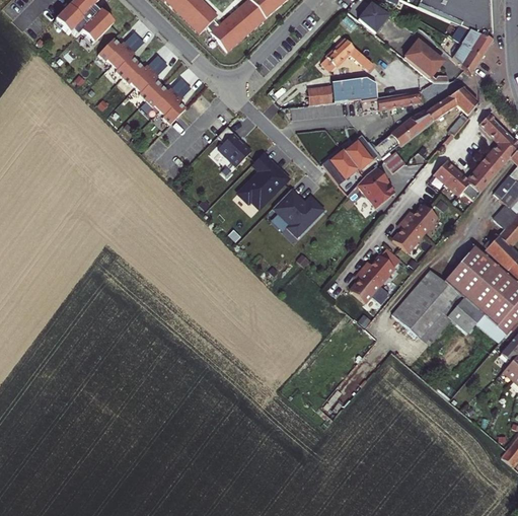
[(72,30),(77,35),(82,31),(93,43),(114,22),(101,10),(99,11),(93,5),(98,0),(73,0),(56,18),(70,32),(72,30)]
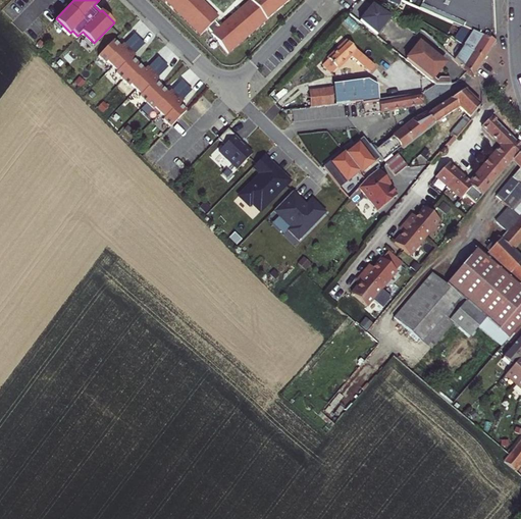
[(167,0),(201,33),(208,26),(228,51),(288,0),(248,0),(243,4),(244,6),(235,15),(232,13),(220,24),(215,18),(218,16),(212,11),(214,9),(204,0),(167,0)]
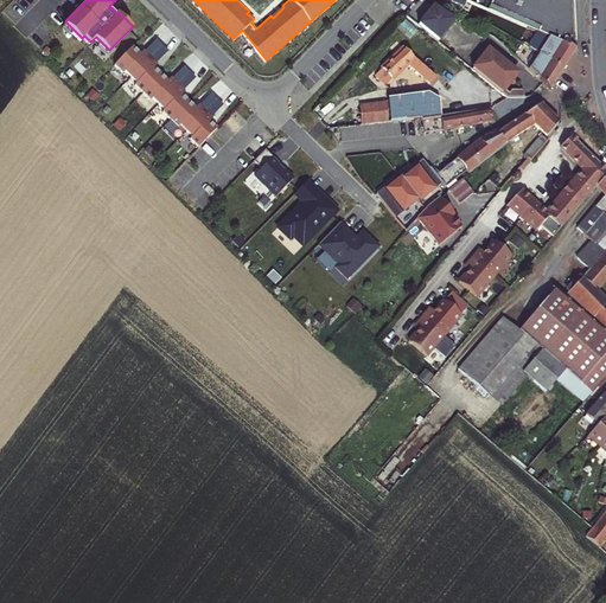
[(465,5),(482,12),(483,8),(485,5),(474,0),(467,0),(466,2),(465,5)]
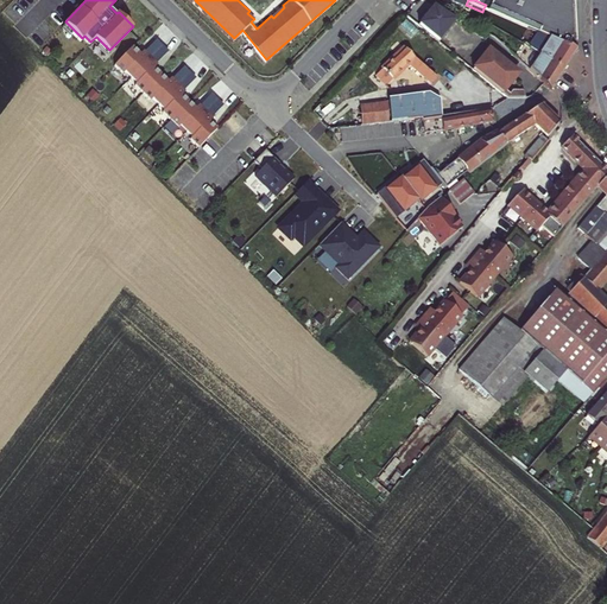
[(576,8),(575,0),(492,0),(489,7),(498,11),(541,30),(564,39),(577,48),(576,8)]
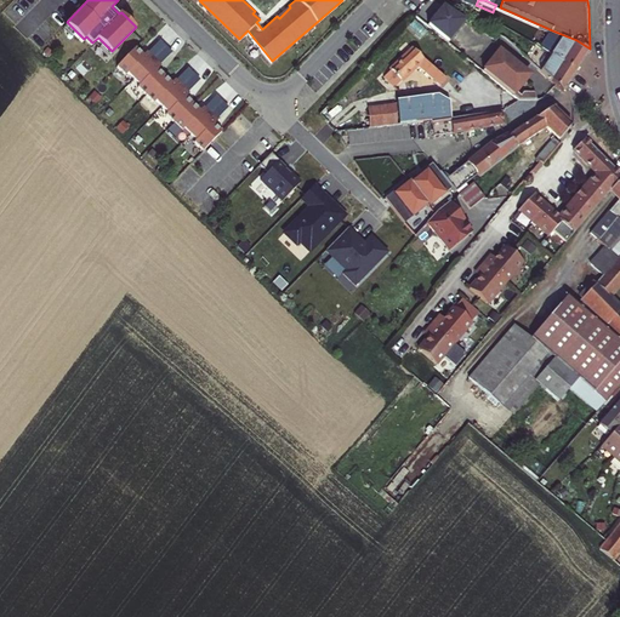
[(466,17),(444,4),(430,22),(449,39),(466,17)]
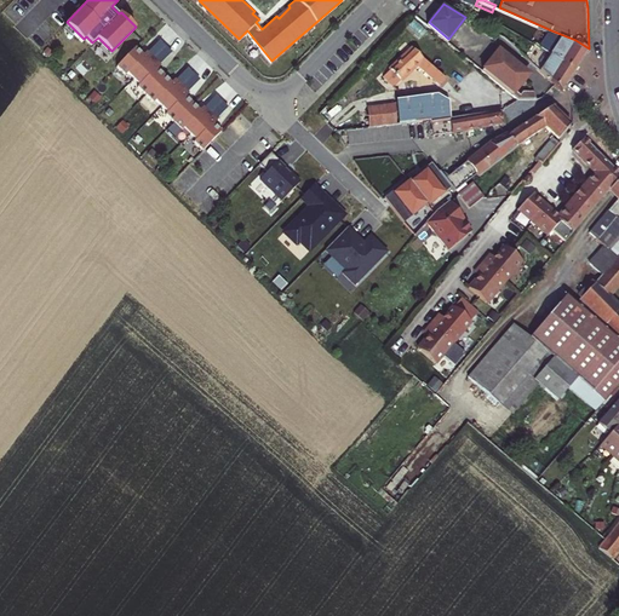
[(552,52),(575,68),(583,58),(589,49),(575,40),(551,30),(545,40),(539,36),(536,41),(552,52)]
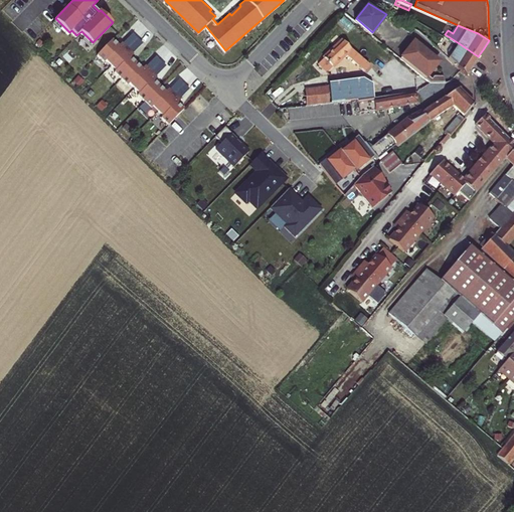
[(124,42),(129,47),(139,36),(134,32),(124,42)]
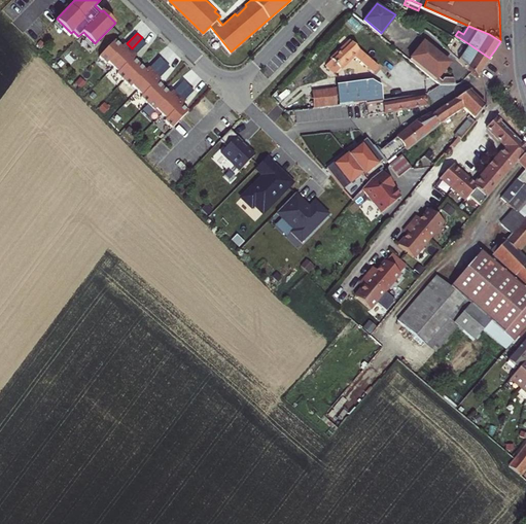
[(142,37),(132,48),(137,53),(147,42),(142,37)]
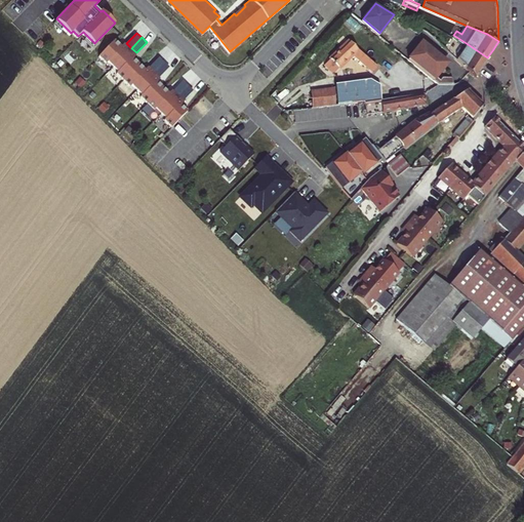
[(354,52),(372,69),(377,65),(359,48),(351,38),(326,62),(334,72),(354,52)]
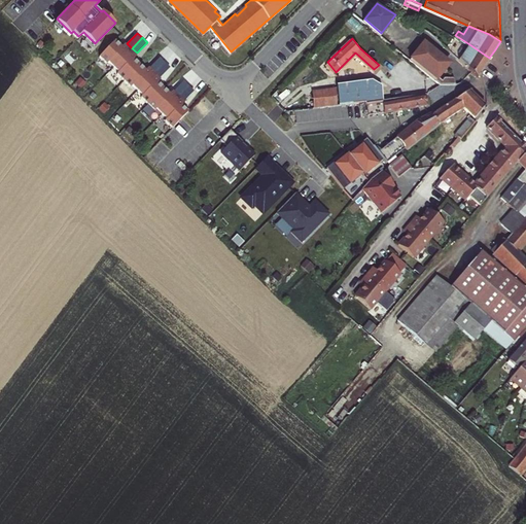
[(116,39),(101,55),(108,62),(110,61),(115,65),(132,48),(127,43),(126,42),(123,45),(116,39)]
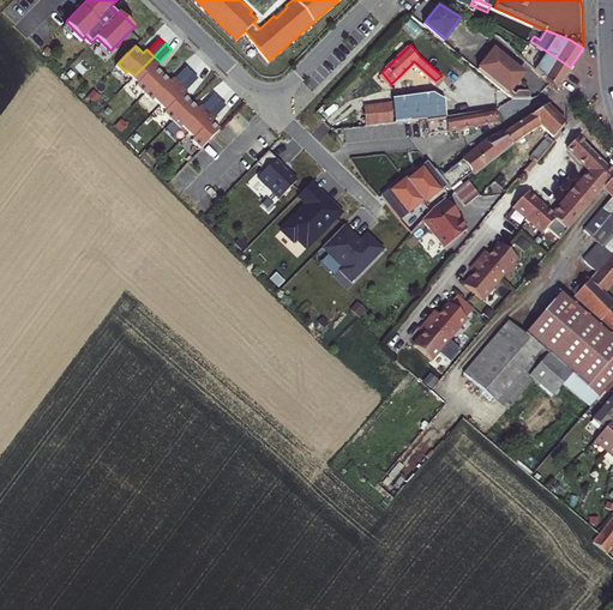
[(536,67),(557,89),(564,78),(570,67),(547,52),(536,67)]
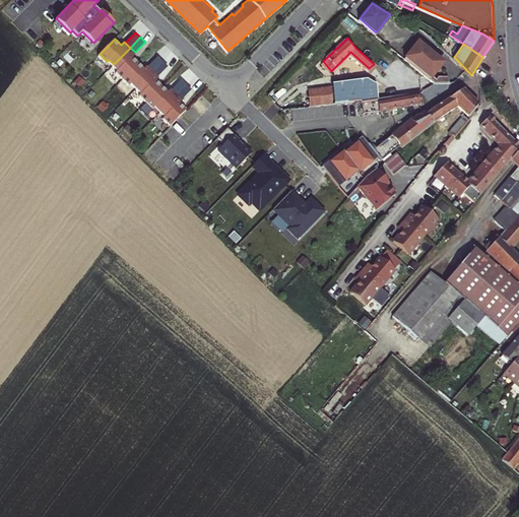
[(451,65),(426,45),(413,59),(443,83),(457,78),(456,73),(441,77),(451,65)]
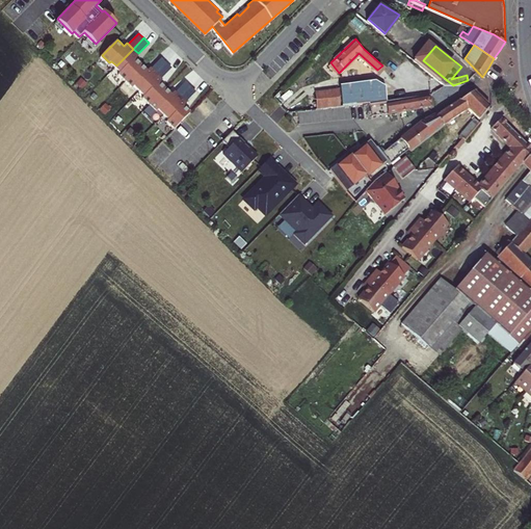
[(138,53),(133,49),(116,65),(122,71),(120,73),(126,79),(142,63),(136,57),(139,54),(138,53)]
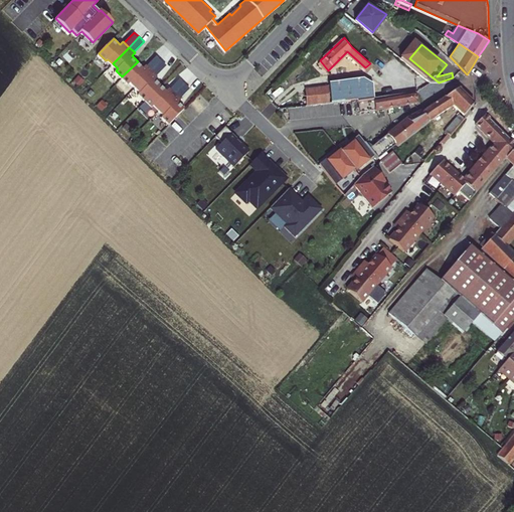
[(147,64),(152,69),(162,59),(157,54),(147,64)]
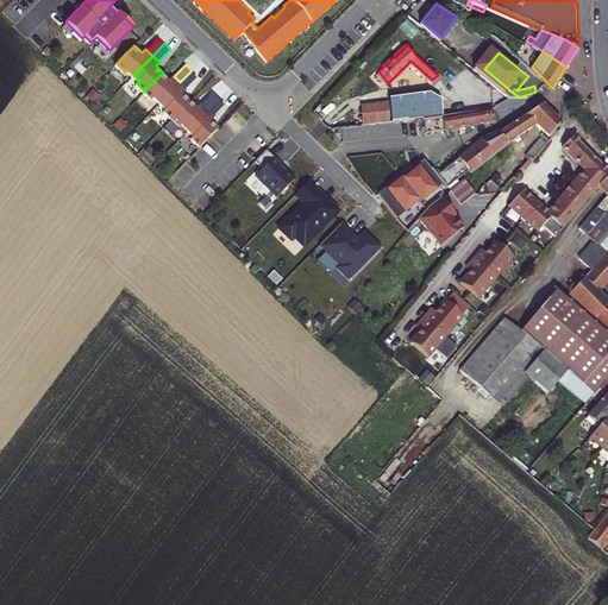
[(192,70),(180,82),(186,88),(198,76),(192,70)]
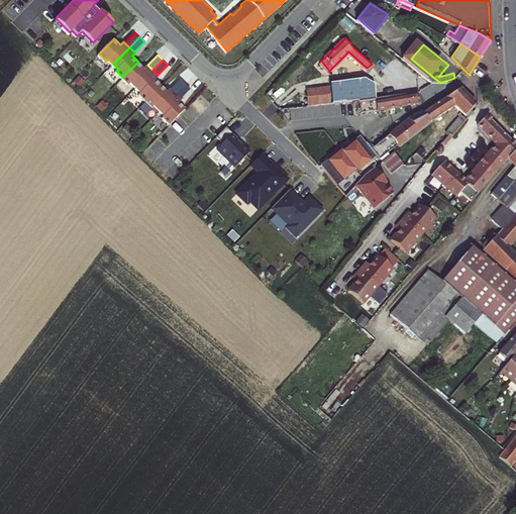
[(138,62),(122,77),(129,84),(131,82),(136,87),(152,70),(147,65),(146,64),(143,67),(138,62)]
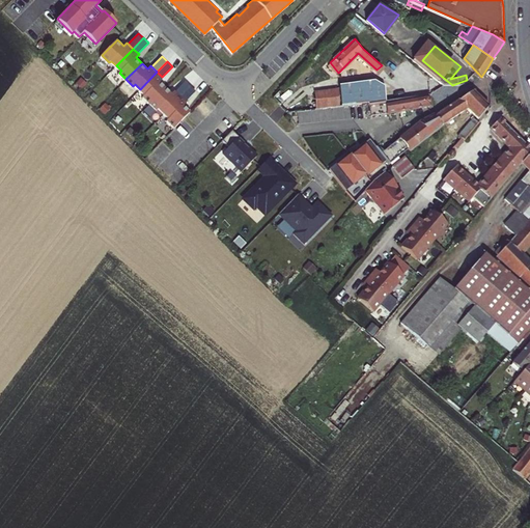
[(157,72),(140,89),(145,94),(143,95),(149,103),(166,86),(160,81),(163,78),(162,77),(157,72)]
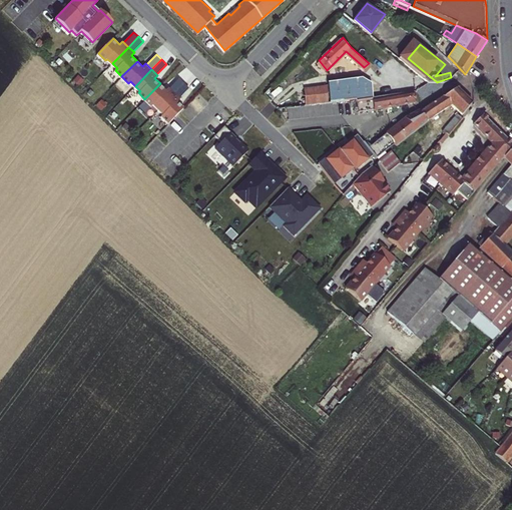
[(328,74),(331,100),(332,100),(344,99),(351,98),(357,97),(357,98),(365,97),(372,97),(372,96),(374,95),(373,87),(373,80),(361,69),(328,74)]
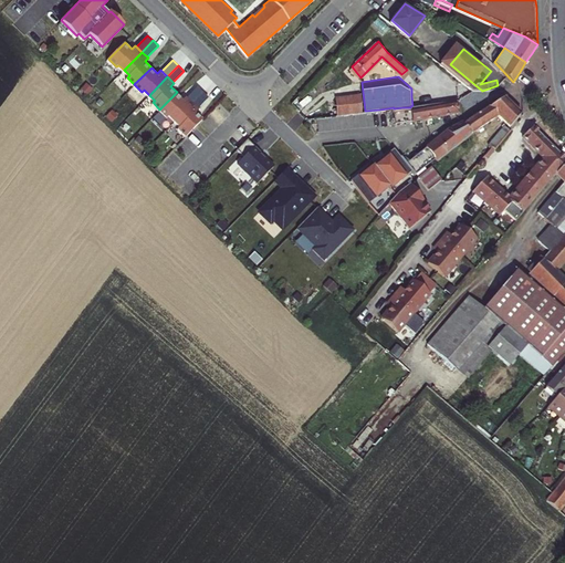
[(187,96),(192,101),(203,90),(198,84),(187,96)]
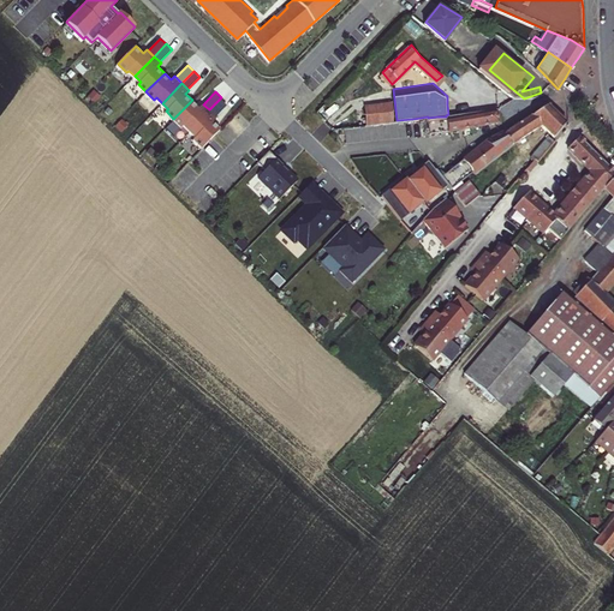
[(221,97),(209,109),(215,115),(227,103),(221,97)]
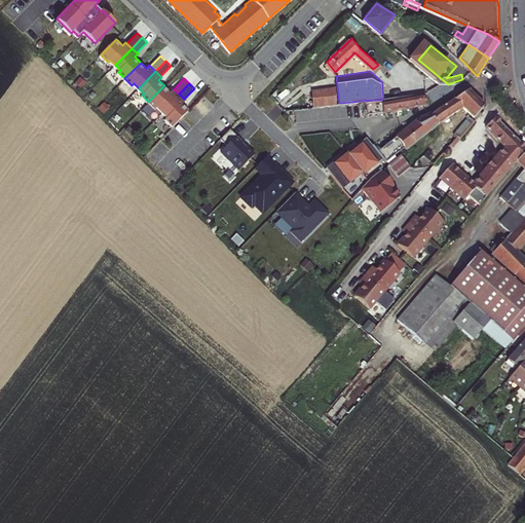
[(164,85),(148,102),(155,108),(157,107),(162,111),(179,94),(174,89),(173,88),(170,91),(164,85)]
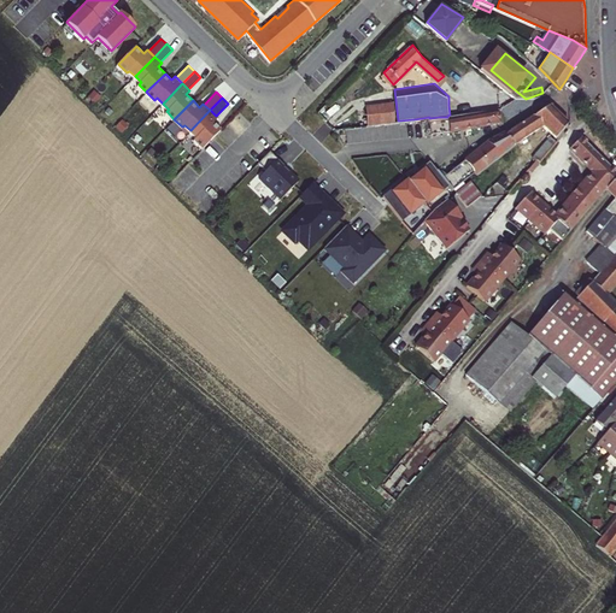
[(367,105),(369,124),(396,121),(393,102),(367,105)]
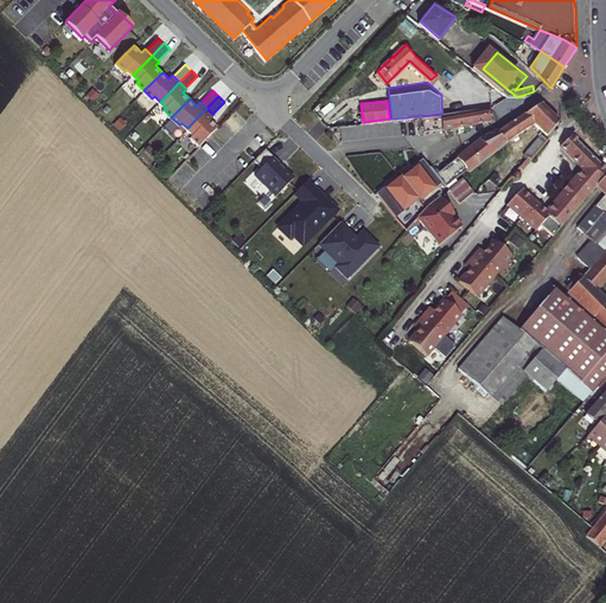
[(550,110),(541,102),(502,128),(499,129),(498,130),(506,141),(534,120),(547,133),(560,120),(550,110)]
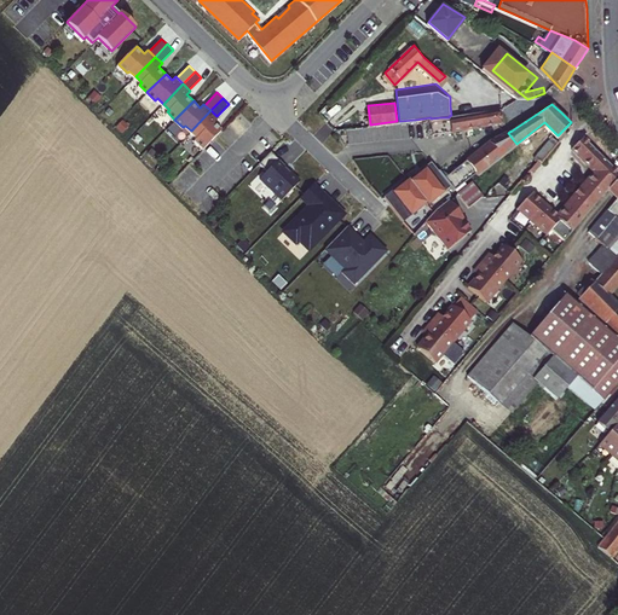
[(451,116),(449,116),(431,120),(433,133),(503,121),(501,108),(451,116)]
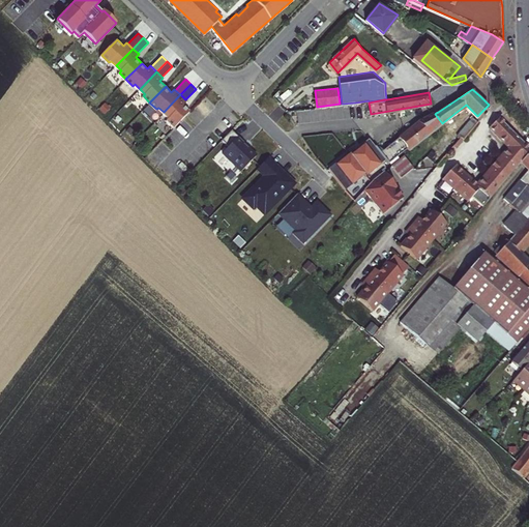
[(180,94),(164,112),(169,117),(167,119),(174,126),(189,110),(183,104),(186,100),(185,99),(180,94)]
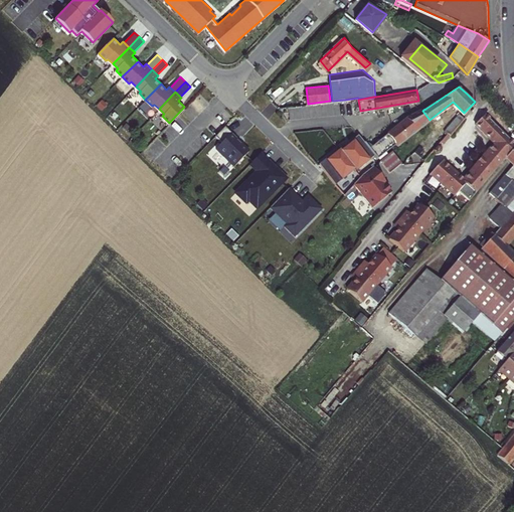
[(223,107),(214,115),(222,123),(230,114),(223,107)]
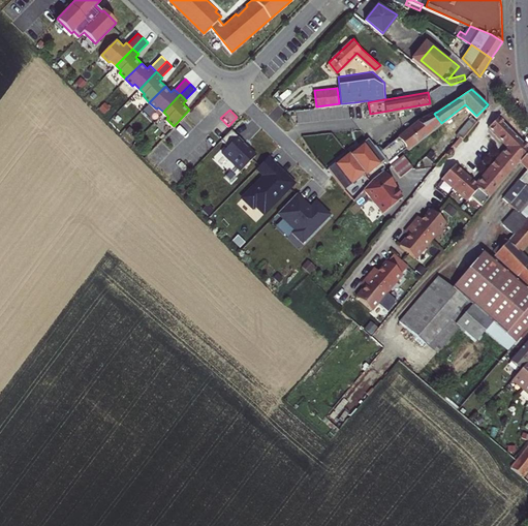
[(394,157),(408,146),(422,135),(424,138),(442,124),(441,123),(434,114),(435,113),(434,111),(422,118),(380,149),(390,160),(394,157)]
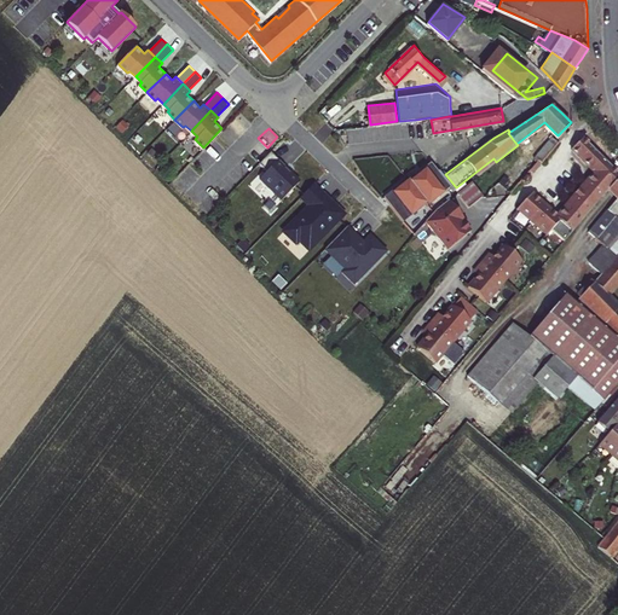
[(542,160),(559,140),(553,135),(535,156),(538,158),(539,157),(542,160)]
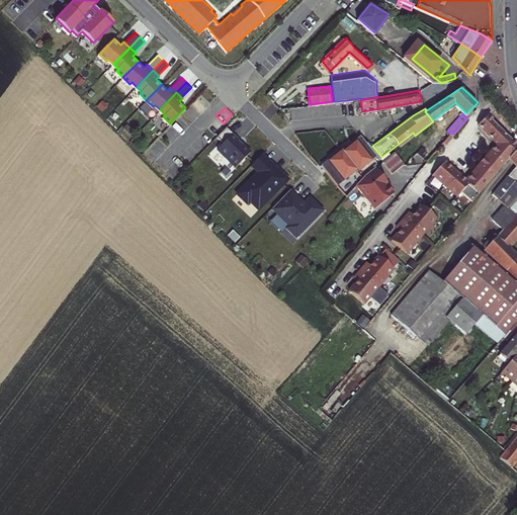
[(488,114),(479,123),(486,130),(489,134),(493,137),(502,129),(488,114)]
